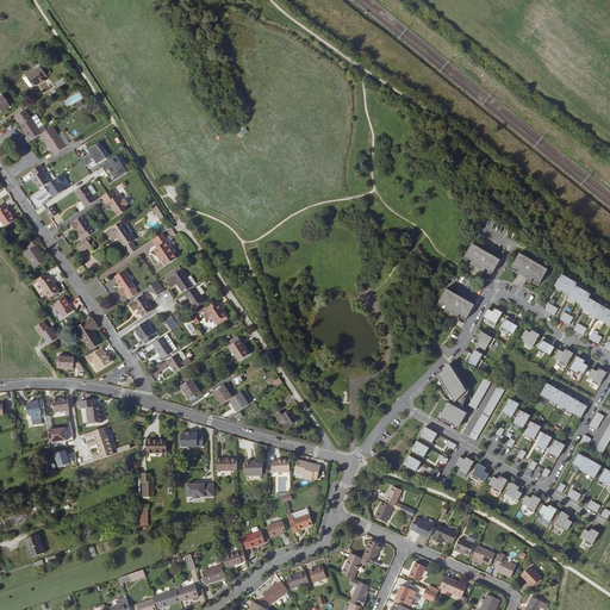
[(39,85),(41,87),(45,83),(44,82),(48,80),(41,69),(26,80),(33,89),(37,87),(39,85)]
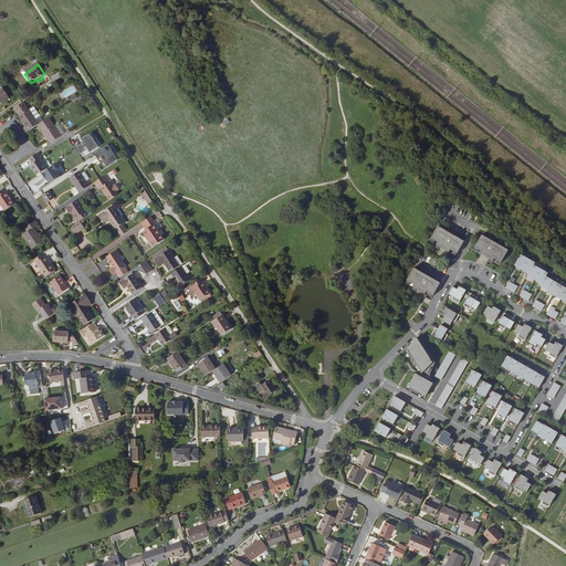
[(53,82),(62,77),(59,72),(51,76),(53,82)]
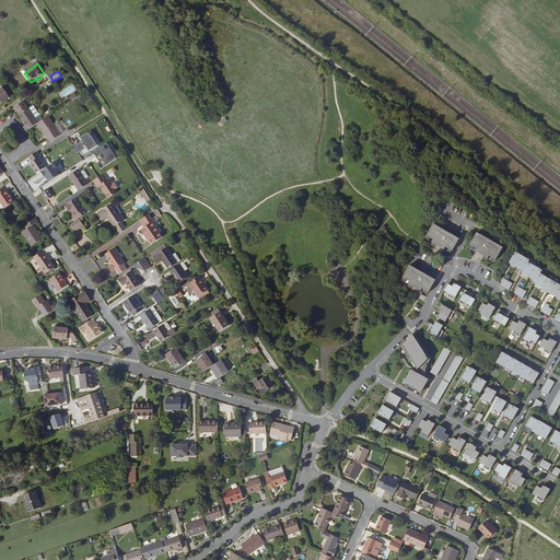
[(65,89),(67,94),(76,91),(72,84),(65,89)]
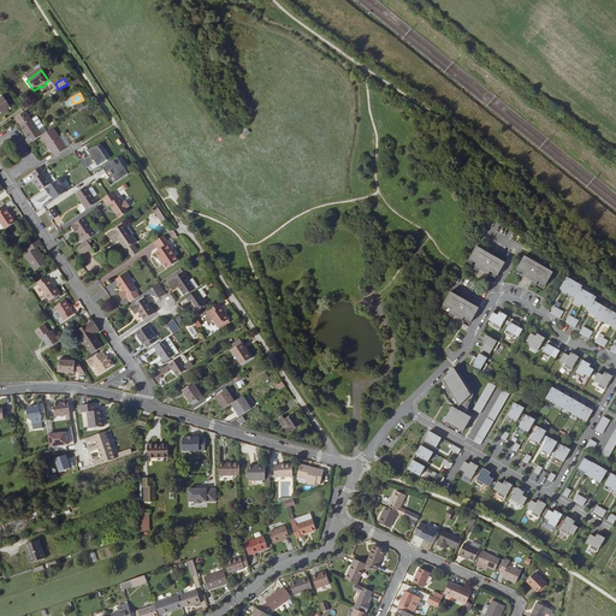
[(0,113),(10,107),(1,94),(0,95),(0,113)]
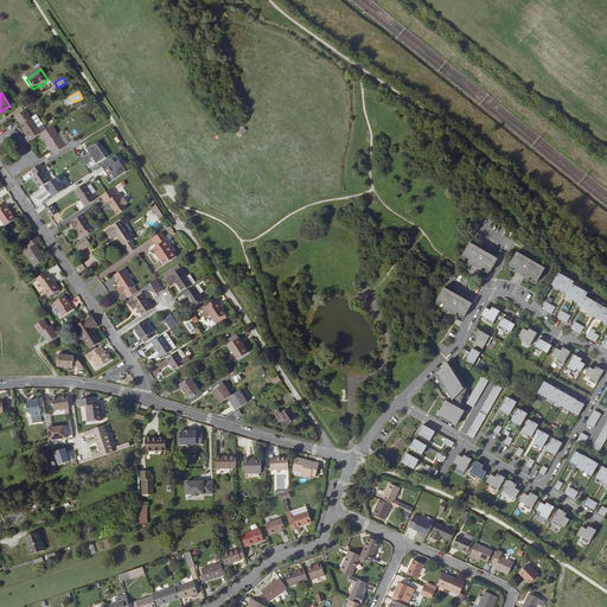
[(39,136),(46,132),(43,127),(37,132),(30,120),(24,112),(14,119),(27,139),(25,140),(27,145),(39,136)]
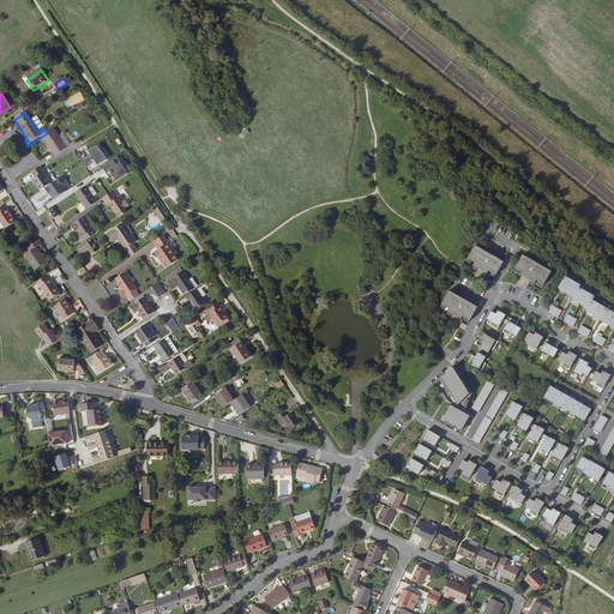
[(36,118),(30,121),(37,133),(43,128),(36,118)]
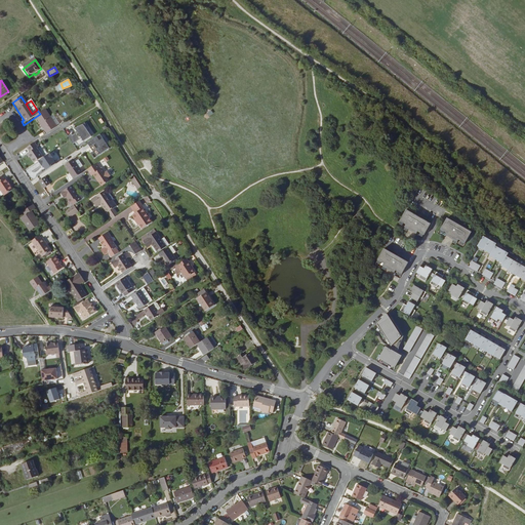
[(46,136),(56,129),(44,112),(40,114),(34,118),(43,132),(46,136)]
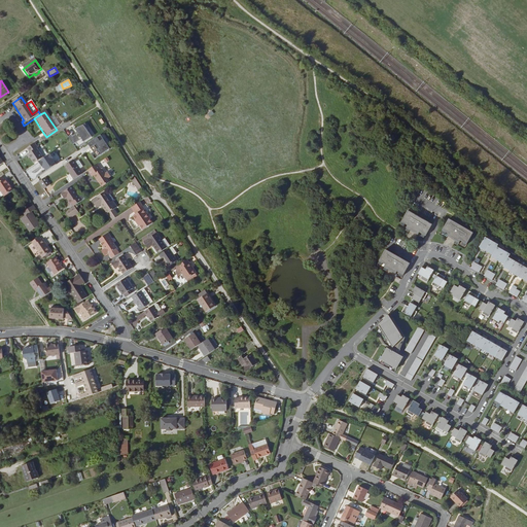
[(81,141),(83,144),(92,139),(88,133),(89,132),(85,127),(75,132),(77,135),(75,136),(79,142),(81,141)]
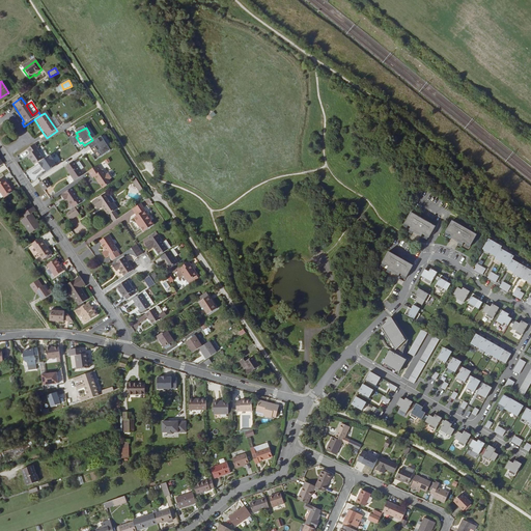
[(67,141),(73,148),(77,145),(73,140),(72,138),(67,141)]
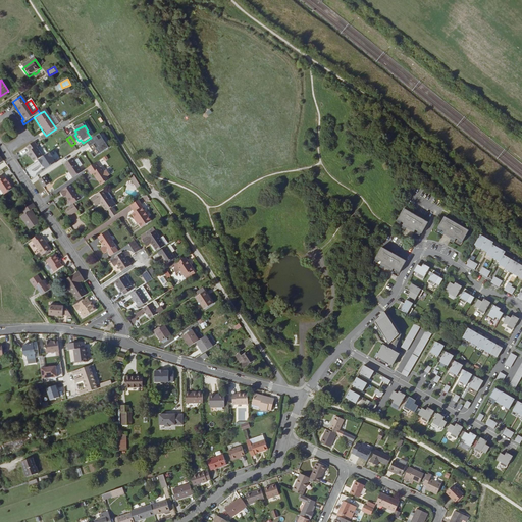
[(96,138),(87,144),(90,148),(95,145),(97,149),(96,151),(99,156),(108,150),(102,140),(99,142),(96,138)]
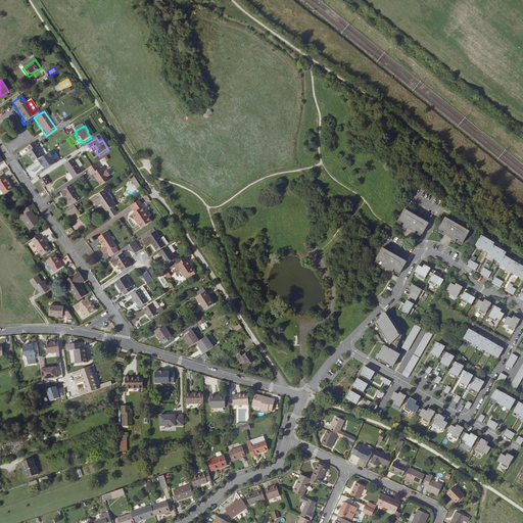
[(36,150),(33,147),(32,145),(25,151),(28,155),(26,156),(29,159),(32,165),(41,159),(35,150),(36,150)]
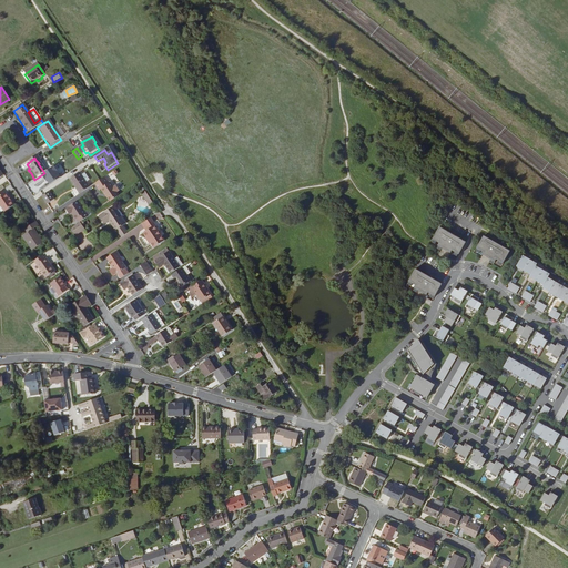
[(53,169),(41,178),(46,184),(47,184),(49,188),(60,180),(56,174),(57,174),(53,169)]
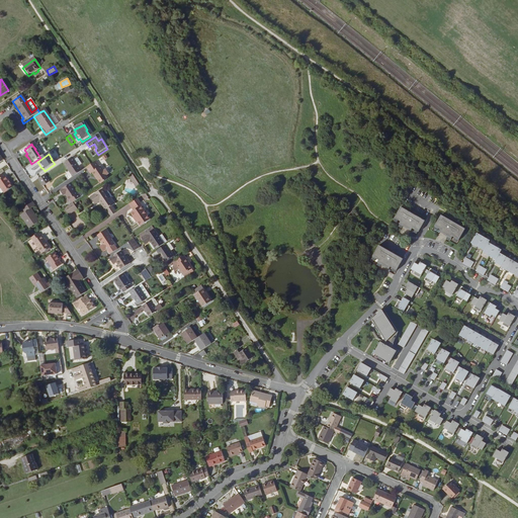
[(63,166),(72,179),(81,173),(72,160),(63,166)]
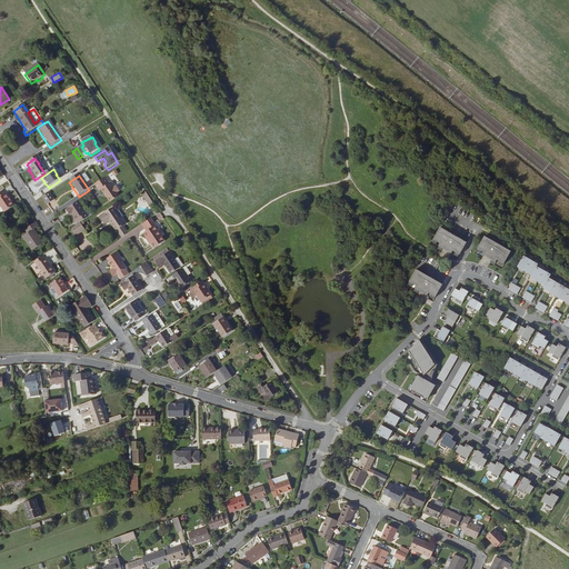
[(110,205),(119,199),(117,196),(118,193),(115,189),(113,190),(110,186),(108,187),(105,180),(93,188),(98,195),(100,193),(102,197),(105,196),(107,200),(110,205)]
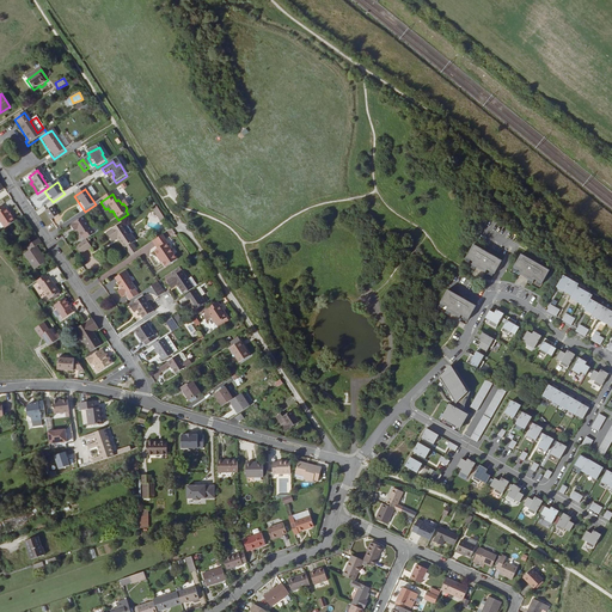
[(49,204),(41,209),(47,218),(54,213),(49,204)]
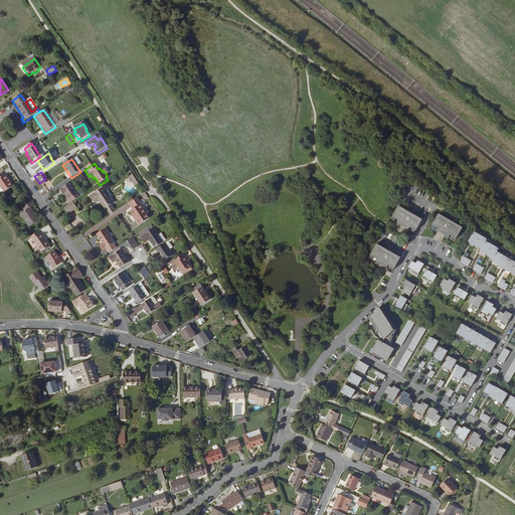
[(0,188),(3,193),(12,187),(4,176),(3,177),(1,174),(0,174),(0,188)]
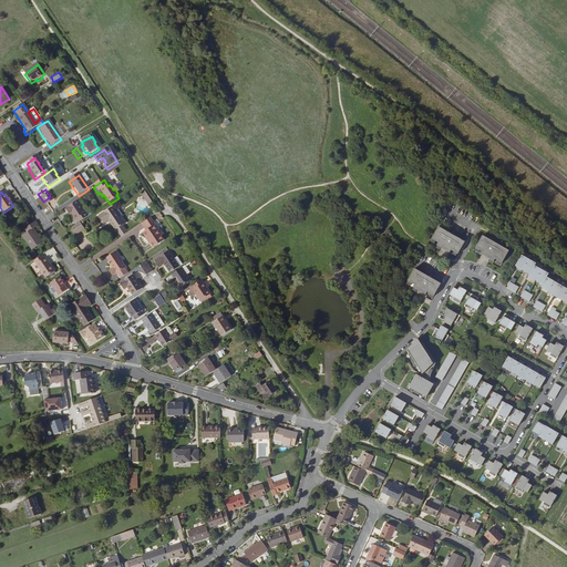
[(153,204),(145,193),(141,195),(148,206),(153,204)]
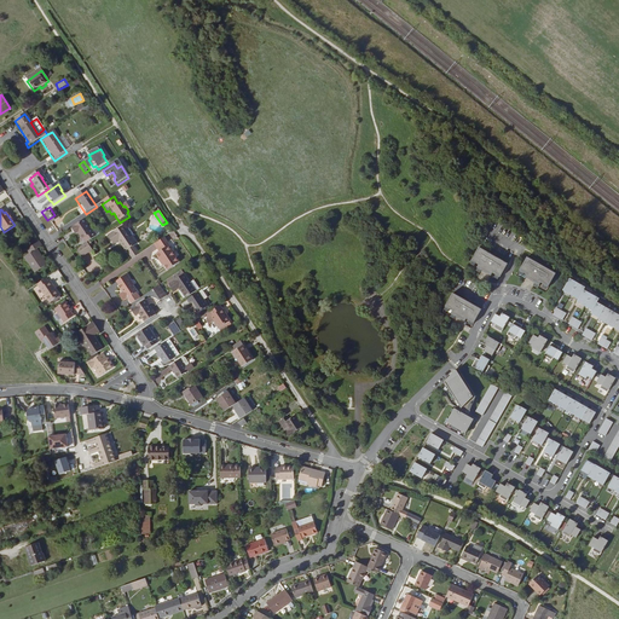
[(84,223),(71,231),(75,237),(77,236),(82,242),(85,239),(92,235),(84,223)]
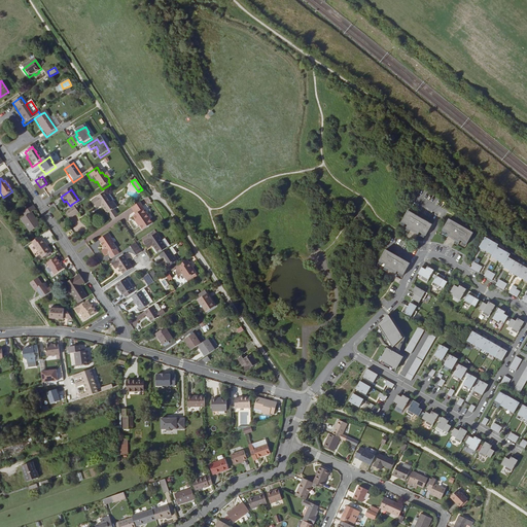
[(116,210),(111,204),(109,205),(105,198),(102,195),(91,203),(96,211),(100,208),(106,216),(107,216),(109,219),(112,222),(118,218),(116,214),(114,211),(116,210)]
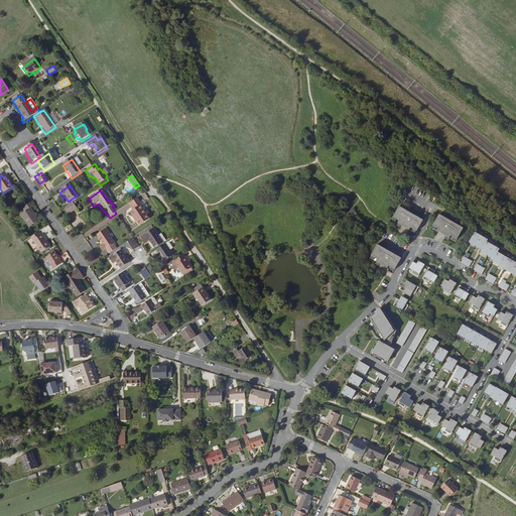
[(107,201),(109,200),(111,198),(107,191),(103,194),(107,201)]
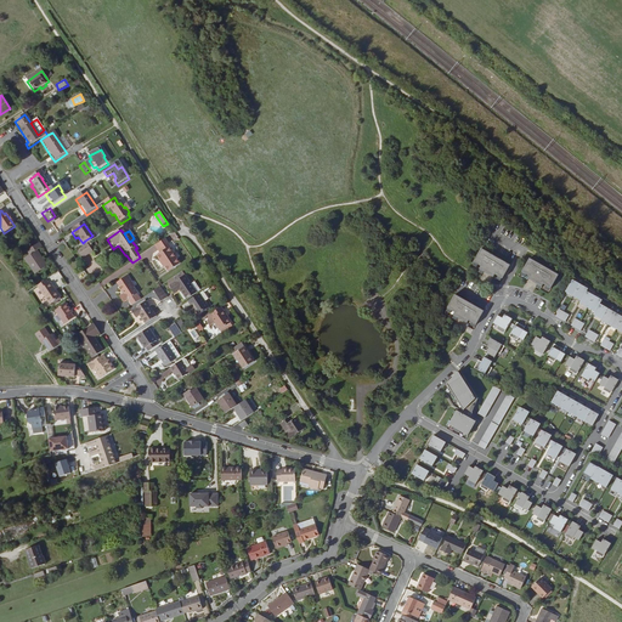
[(92,236),(85,241),(89,246),(100,238),(97,233),(92,236)]
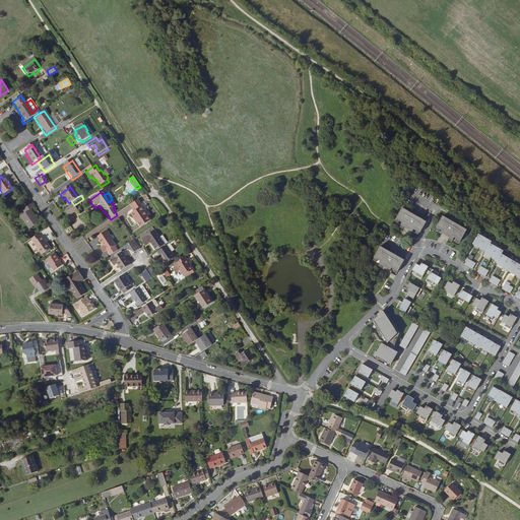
[(138,224),(141,229),(151,221),(148,217),(149,216),(141,205),(139,200),(130,206),(133,210),(136,208),(138,210),(134,212),(132,214),(134,218),(132,219),(137,225),(138,224)]
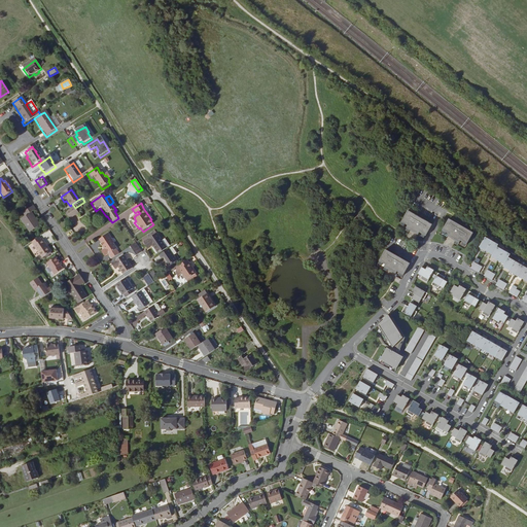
[(34,210),(31,206),(21,213),(24,216),(19,219),(27,233),(38,225),(30,213),(34,210)]
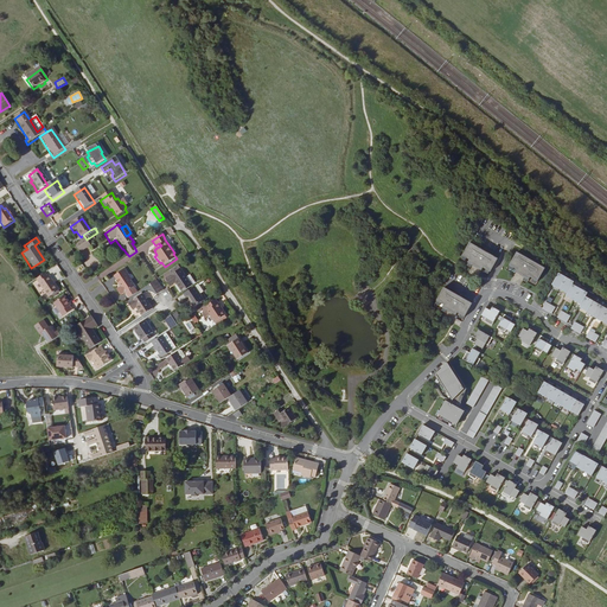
[(83,242),(74,248),(80,256),(90,249),(88,247),(84,241),(83,242)]
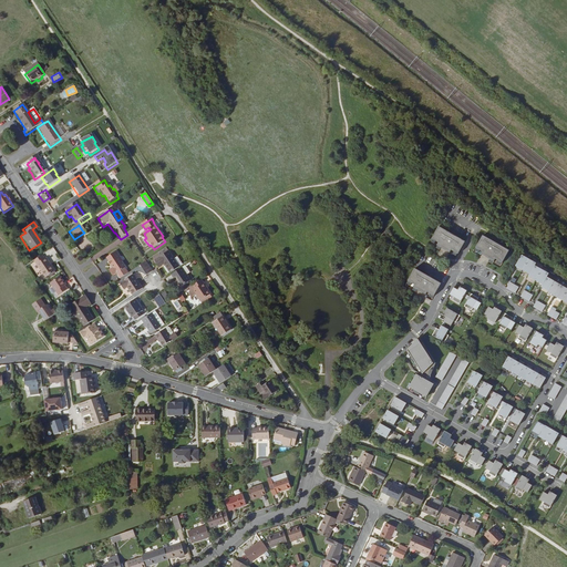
[(465,241),(440,227),(432,239),(439,243),(437,246),(450,253),(452,250),(459,254),(465,241)]
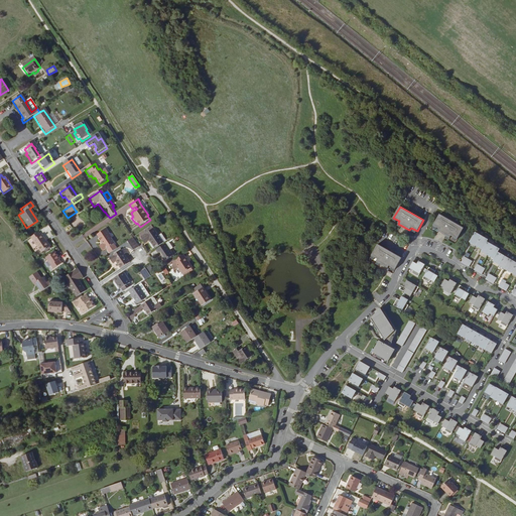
[(464,229),(439,216),(433,226),(439,230),(438,232),(449,238),(450,236),(458,240),(464,229)]
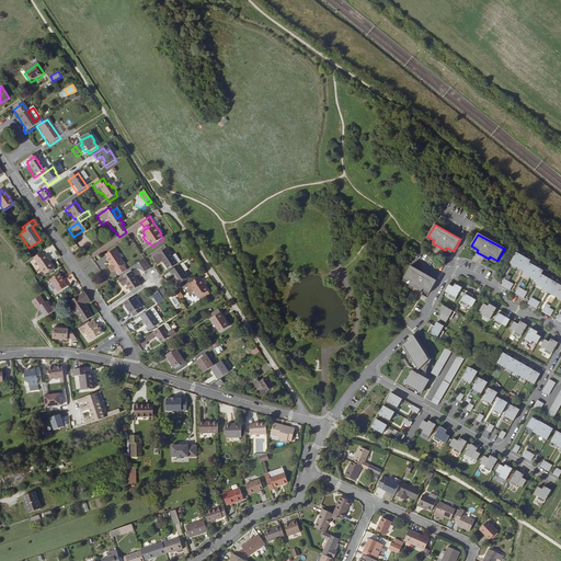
[(168,271),(178,264),(165,247),(151,255),(158,265),(162,263),(168,271)]
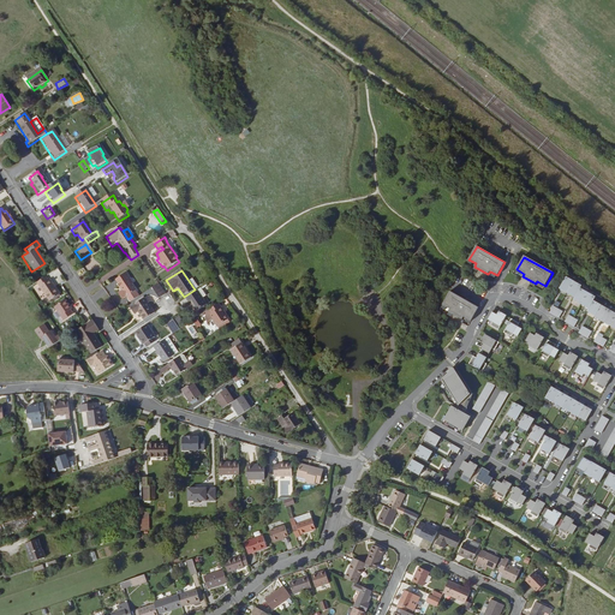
[(126,296),(131,304),(139,298),(135,290),(136,288),(132,284),(133,282),(126,272),(115,279),(120,288),(117,292),(121,299),(126,296)]
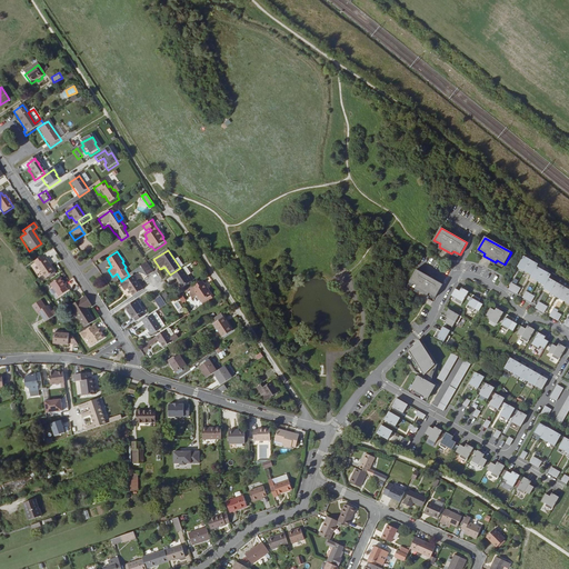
[(43,260),(41,257),(33,262),(45,279),(55,272),(45,259),(43,260)]
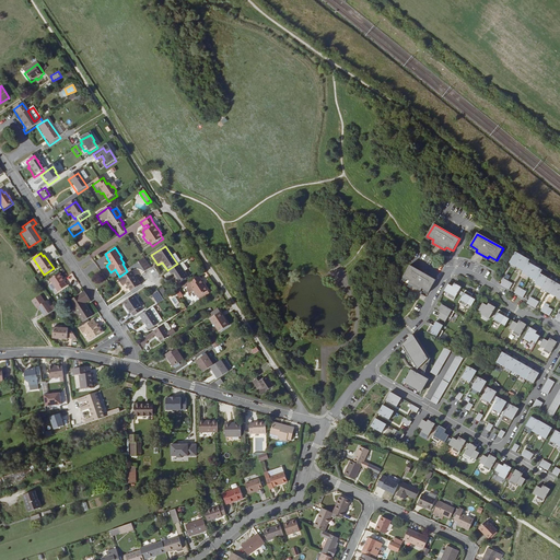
[(480,263),(482,256),(474,253),(471,259),(480,263)]
